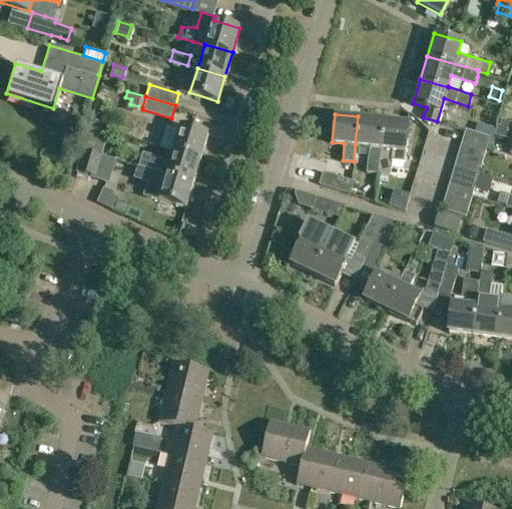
[(365,170),(377,171),(382,118),(358,116),(355,144),(368,146),(365,170)]
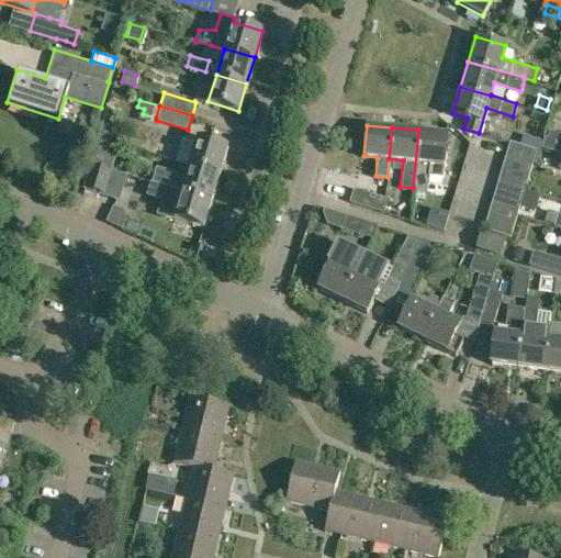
[(545,134),(541,145),(560,152),(560,153),(560,152),(560,132),(549,129),(547,135),(545,134)]
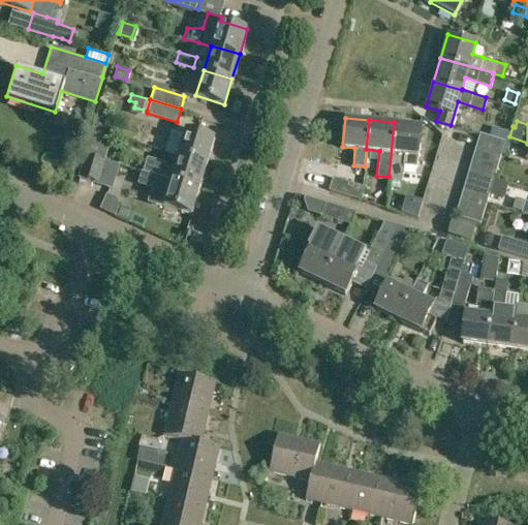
[(389,177),(401,178),(403,164),(416,165),(420,124),(394,122),(389,177)]
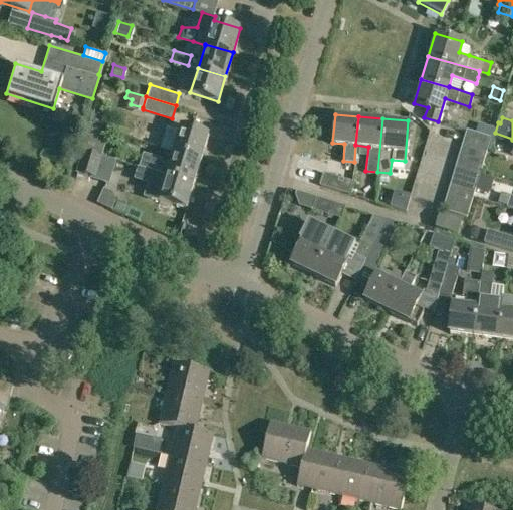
[(480,121),(477,131),(490,135),(486,147),(490,148),(496,126),(480,121)]
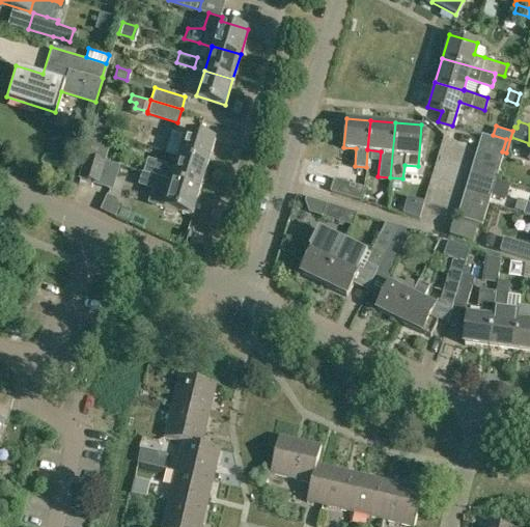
[(177,155),(206,164),(215,138),(186,130),(177,155)]
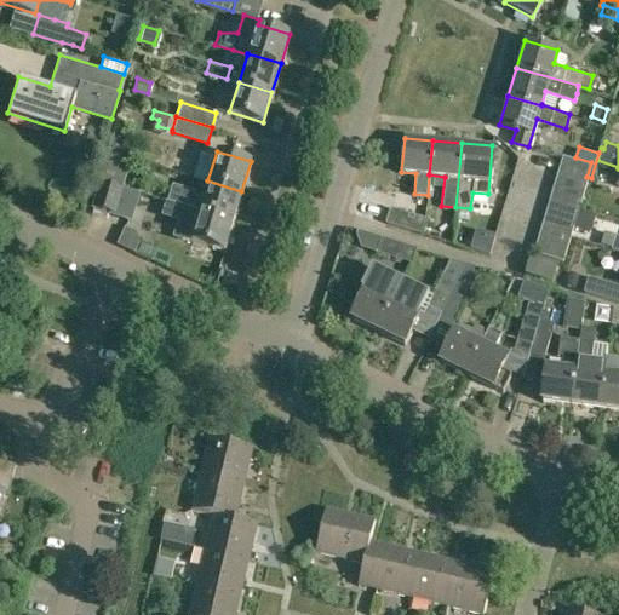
[(562,154),(557,168),(586,177),(591,162),(575,157),(562,154)]
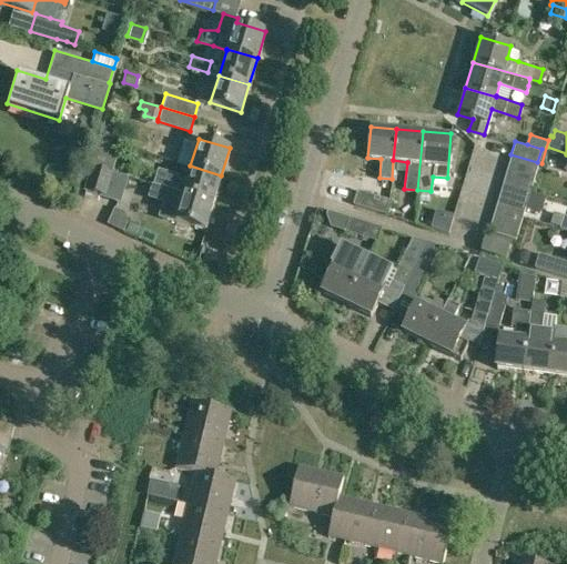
[(510,154),(506,168),(534,175),(537,162),(510,154)]
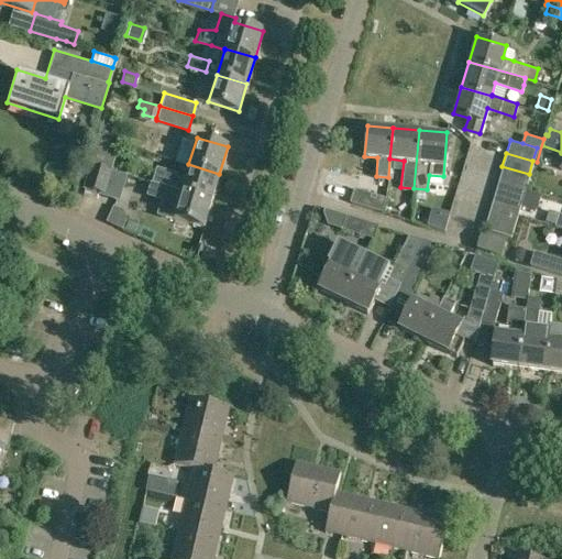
[(83,186),(105,194),(112,170),(90,163),(83,186)]
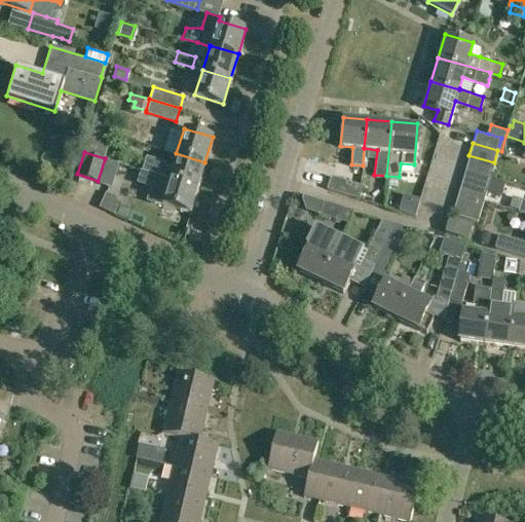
[(170,177),(197,186),(204,162),(176,153),(170,177)]
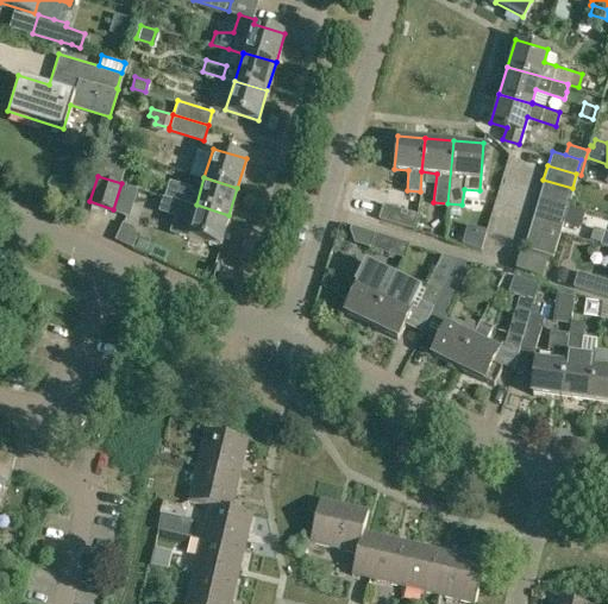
[(543,180),(539,193),(569,201),(572,188),(543,180)]
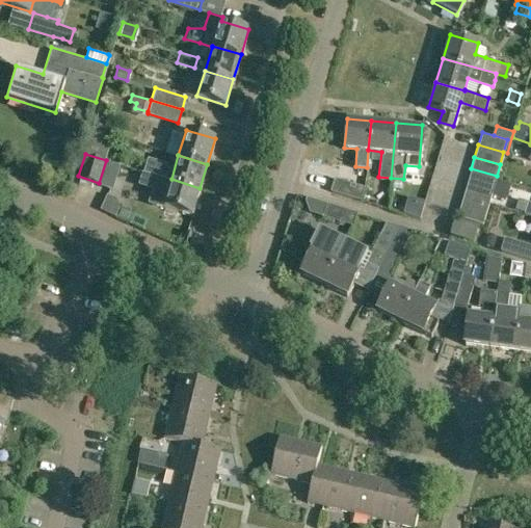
[(468,180),(493,187),(496,178),(497,176),(471,168),(468,180)]
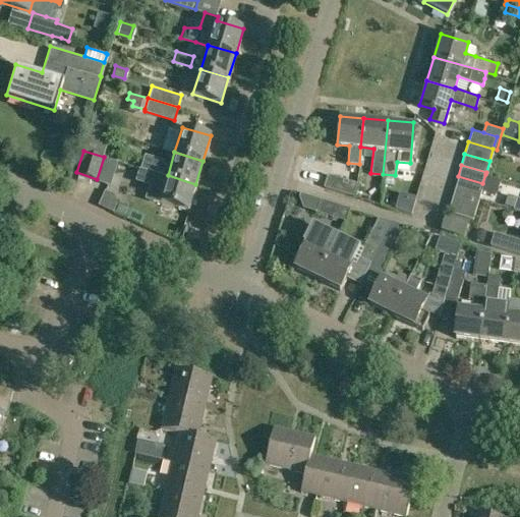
[(323,185),(353,194),(357,181),(327,172),(323,185)]
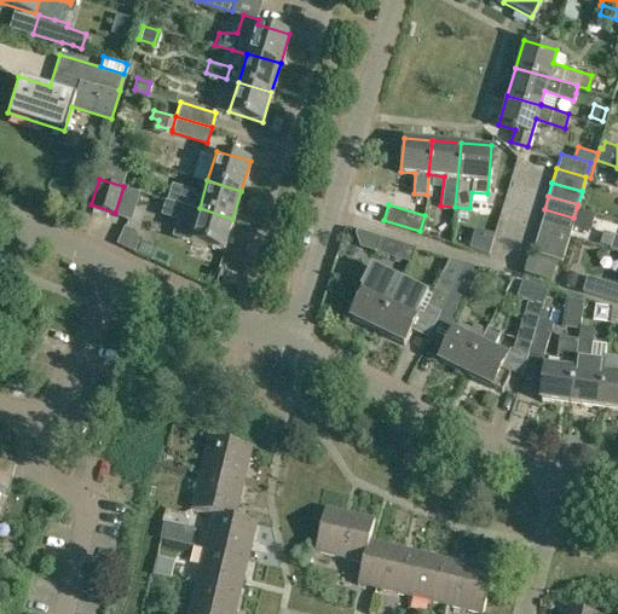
[(577,207),(573,218),(572,224),(587,227),(591,212),(577,207)]
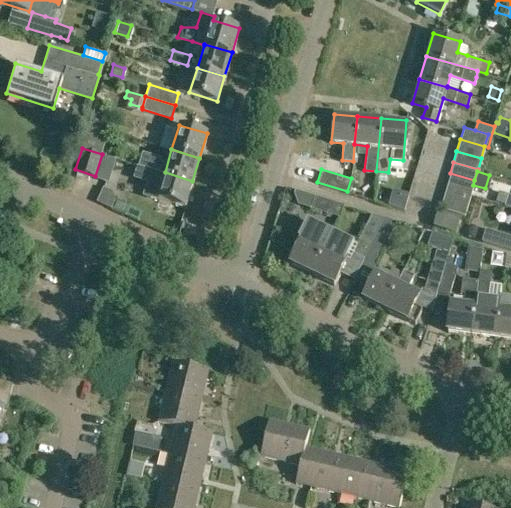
[(157,197),(185,205),(192,181),(165,172),(157,197)]
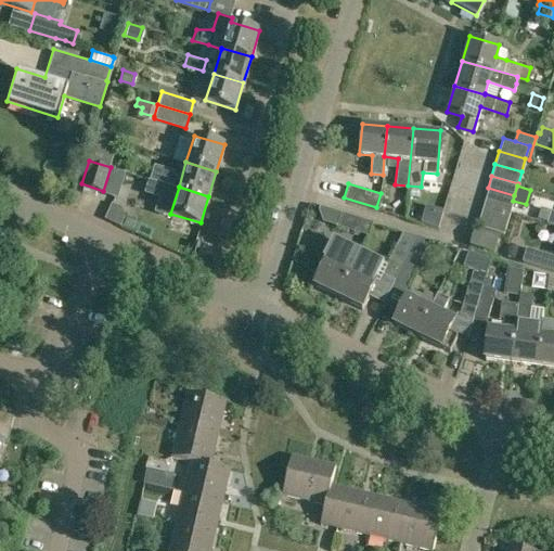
[(484,200),(511,207),(513,201),(514,195),(488,188),(484,200)]
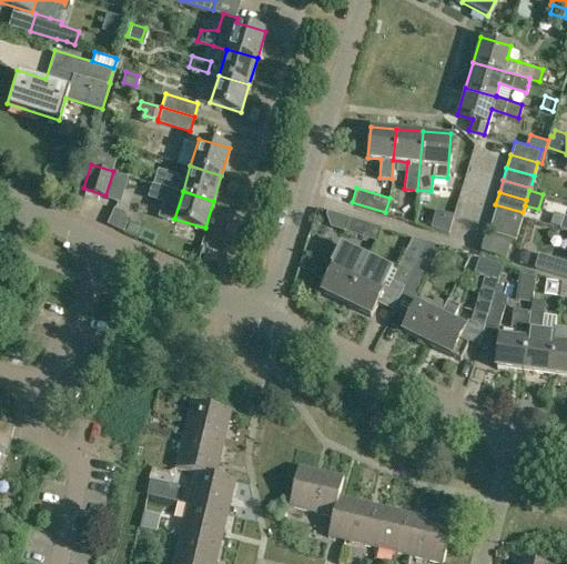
[(492,217),(519,225),(523,212),(495,204),(492,217)]
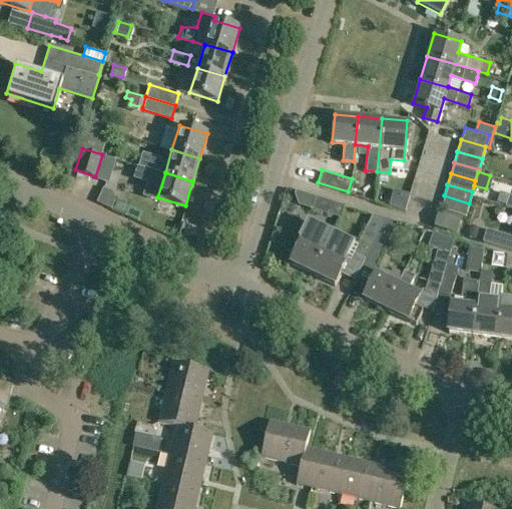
[(505,202),(508,192),(499,189),(496,200),(505,202)]
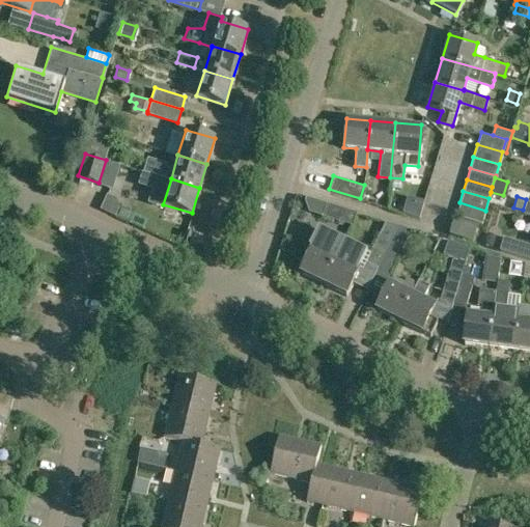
[(322,214),(352,223),(356,211),(326,201),(322,214)]
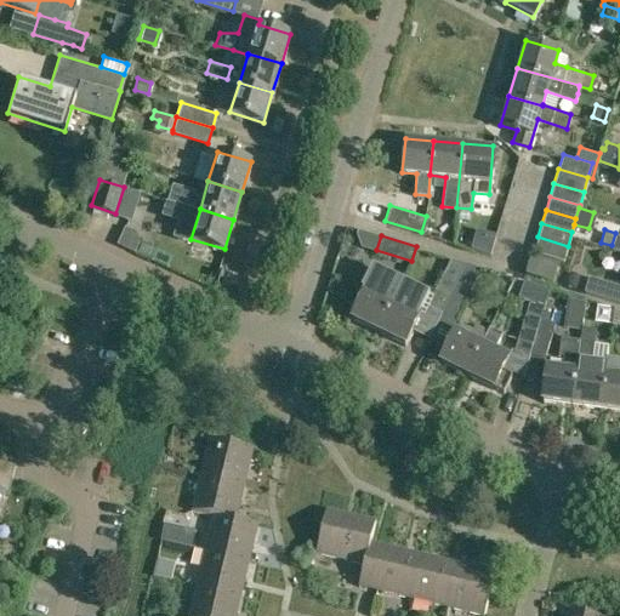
[(534,251),(563,260),(568,246),(538,237),(534,251)]
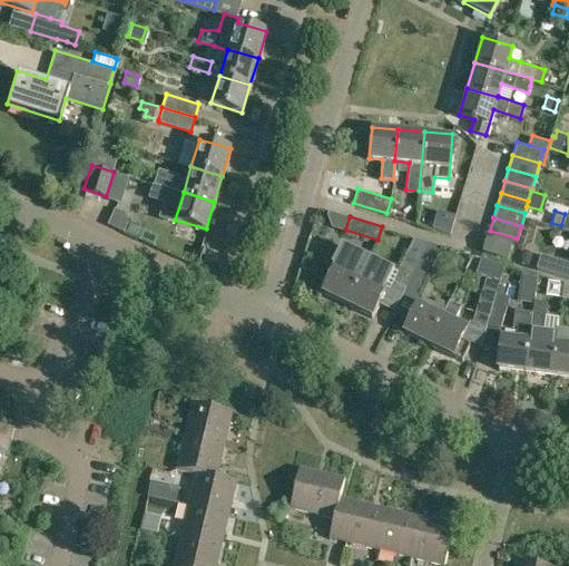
[(483,249),(507,255),(511,242),(488,234),(483,249)]
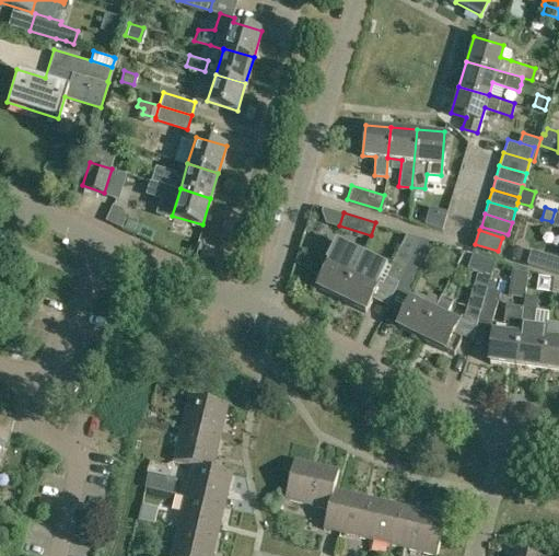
[(325,258),(329,261),(316,286),(340,298),(362,253),(362,252),(335,239),(325,258)]
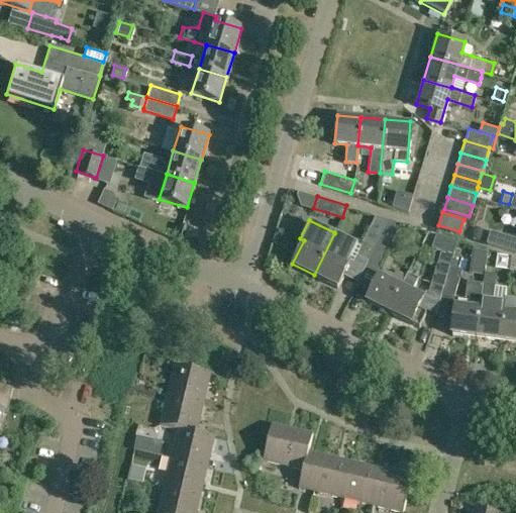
[(483,227),(475,225),(473,233),(480,236),(483,227)]
